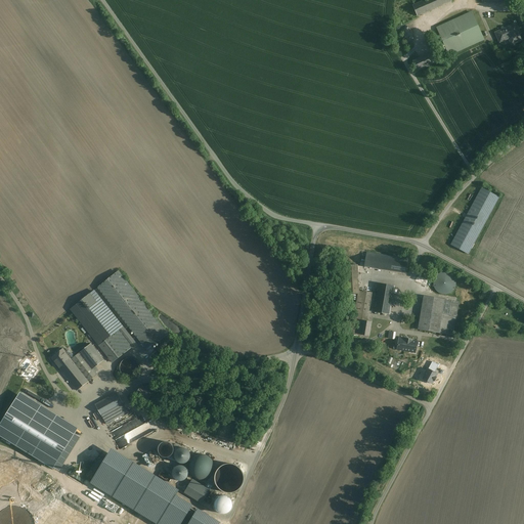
[(450,0),(426,0),(412,6),(417,16),(451,1),(450,0)]
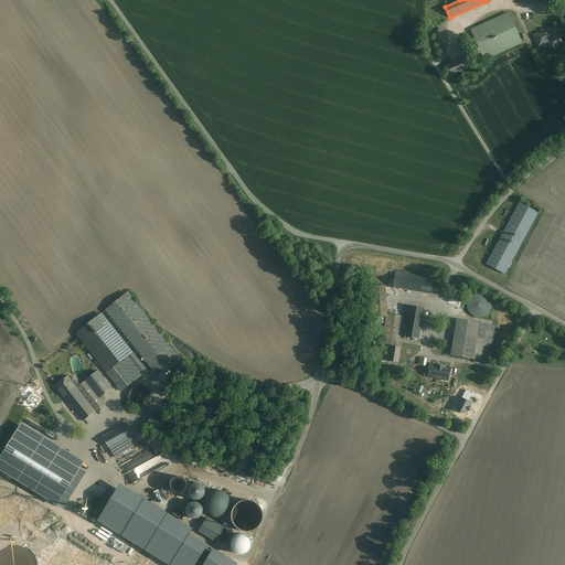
[(508,13),(471,30),(484,60),(522,43),(508,13)]
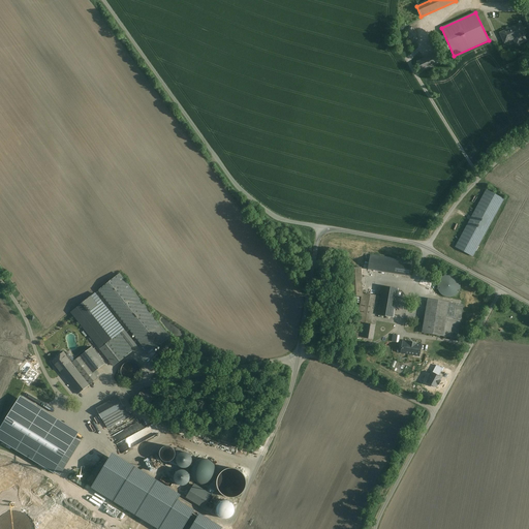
[(521,24),(500,33),(504,42),(514,38),(517,44),(526,40),(523,34),(525,34),(521,24)]
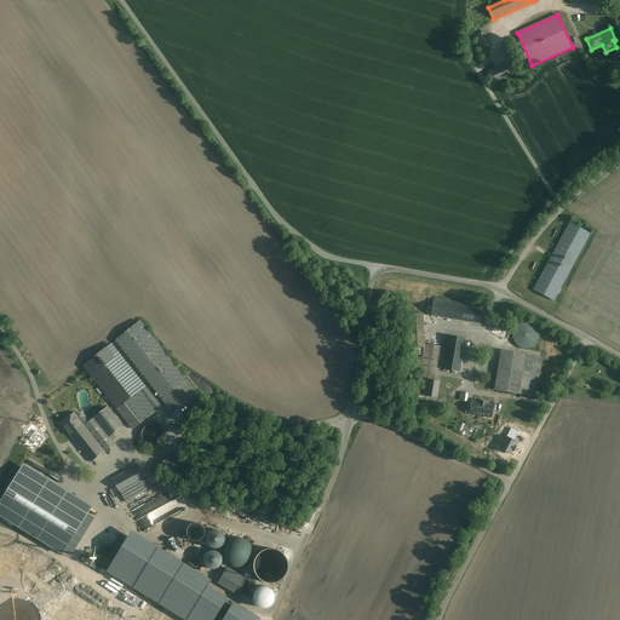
[(514,61),(488,73),(493,84),(520,72),(514,61)]
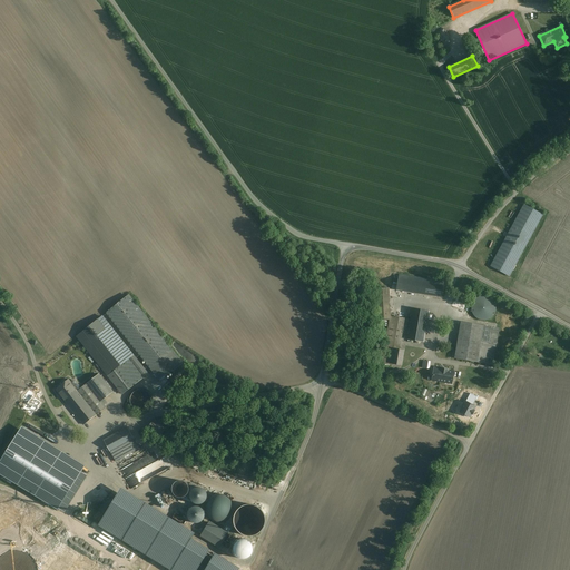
[(524,205),(491,266),(509,276),(542,215),(524,205)]
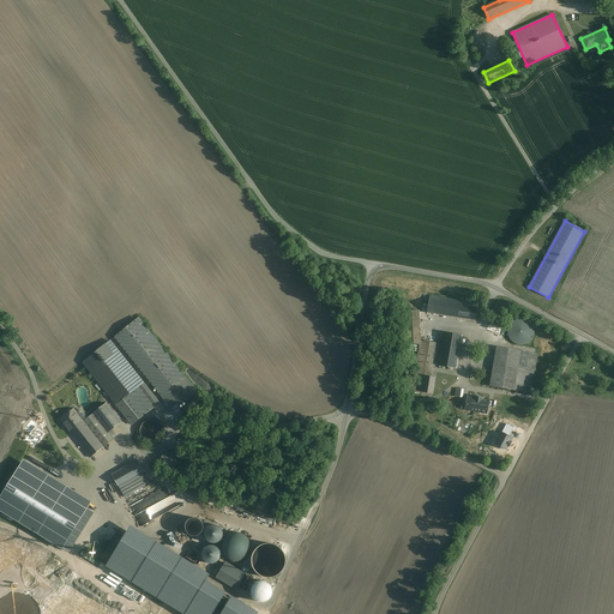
[(479,304),(429,296),(427,313),(476,320),(479,304)]
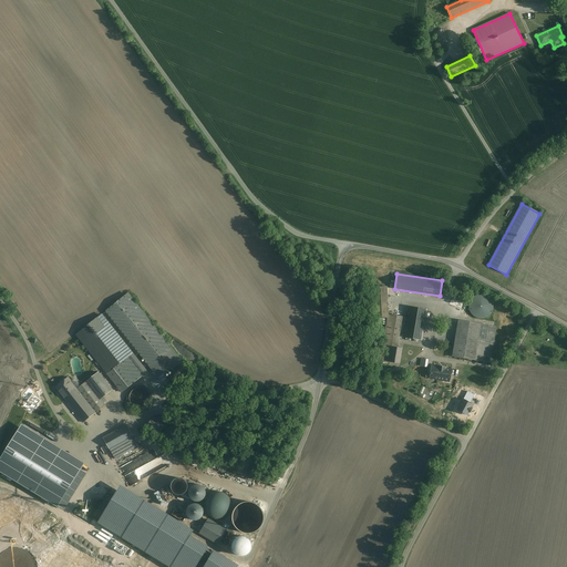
[(374,319),(385,318),(384,287),(373,287),(374,319)]
